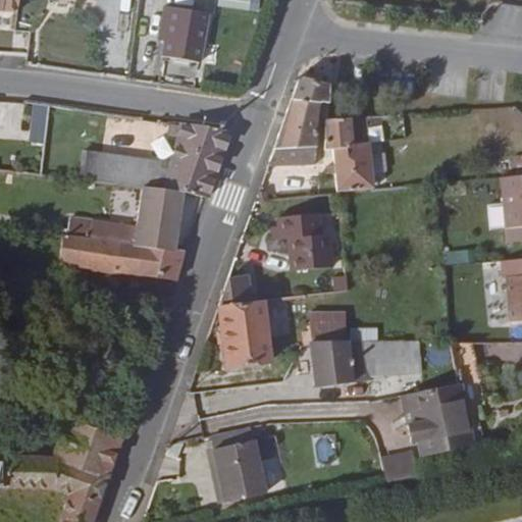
[(219,0),(219,6),(250,11),(251,0),(219,0)]
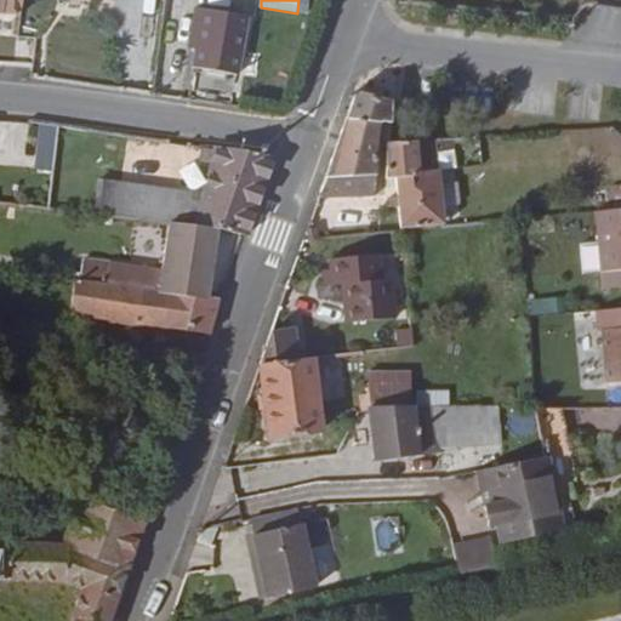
[(188,27),(193,27),(184,98),(229,106),(239,17),(189,10),(188,27)]
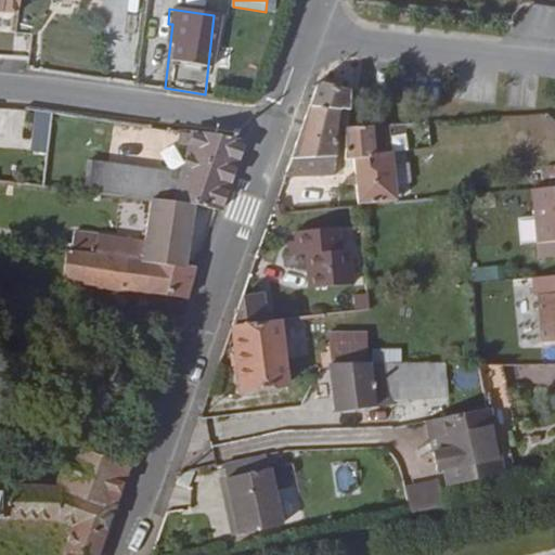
[(351,86),(312,77),(281,165),(336,164),(337,110),(339,103),(351,104),(356,87),(351,86)]
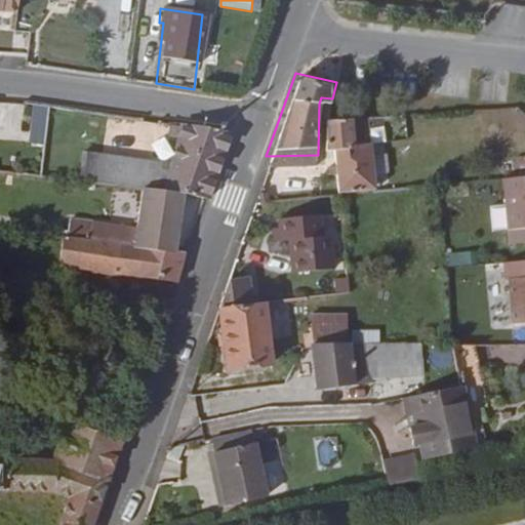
[(0,104),(0,138),(22,138),(21,104),(0,104)]
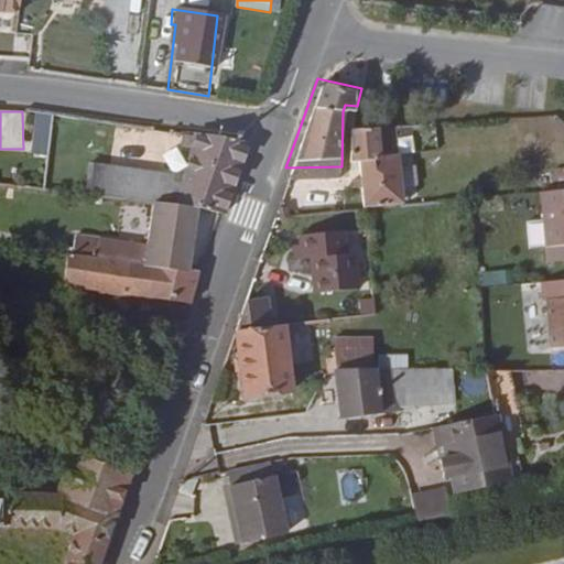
[(33,154),(51,155),(52,114),(34,112),(33,154)]
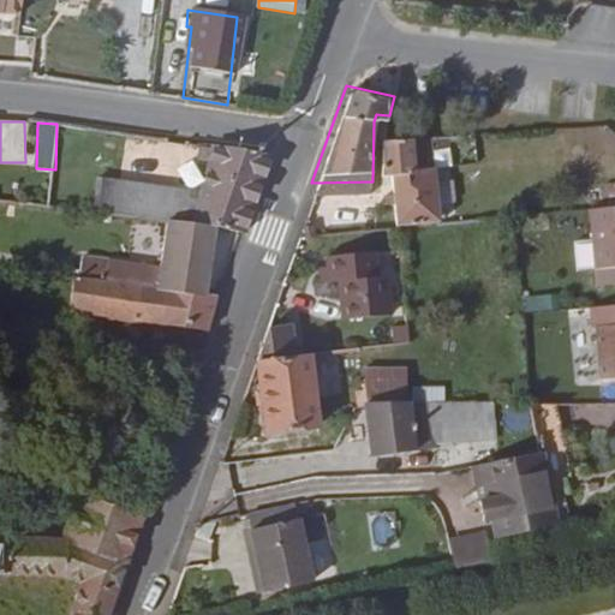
[(383,169),(394,168),(396,216),(436,212),(431,160),(412,161),(410,132),(384,133),(383,169)]
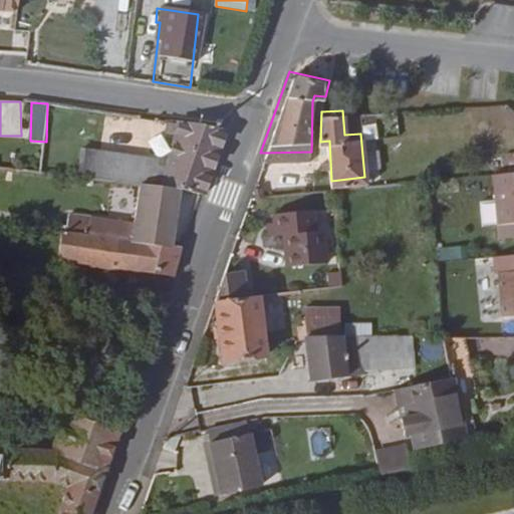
[(212,192),(230,131),(184,123),(173,161),(86,149),(82,177),(144,184),(185,188),(208,191),(212,192)]
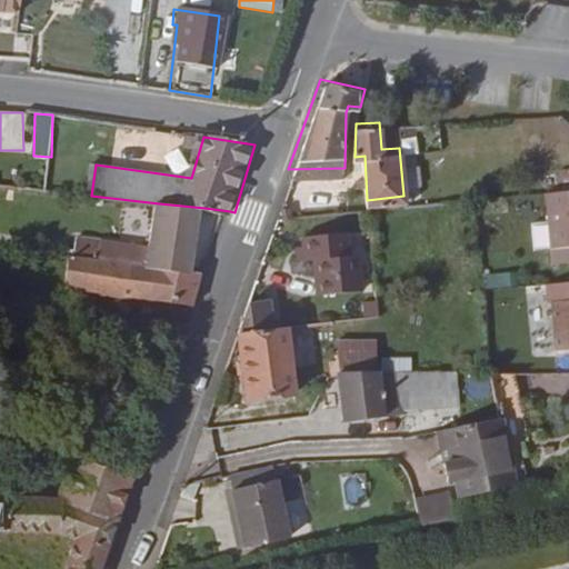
[(566,269),(568,268),(568,190),(557,192),(566,269)]
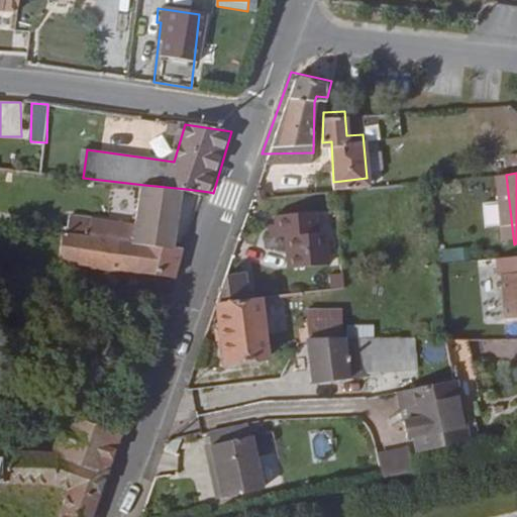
[(175,245),(186,189),(144,185),(137,221),(133,238),(175,245)]
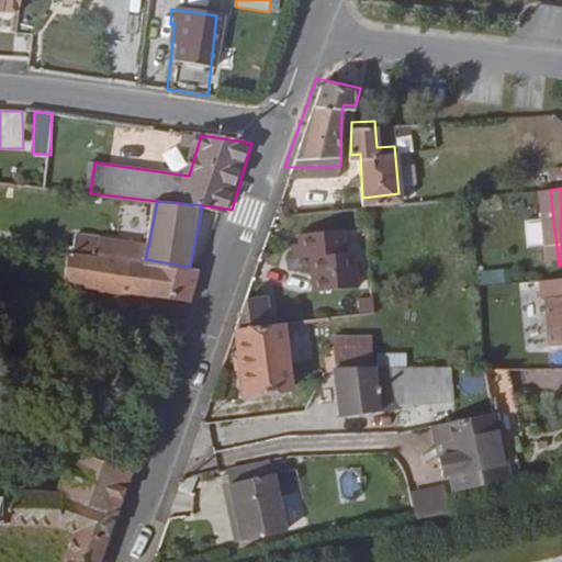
[(149,240),(80,231),(78,253),(145,259),(149,240)]
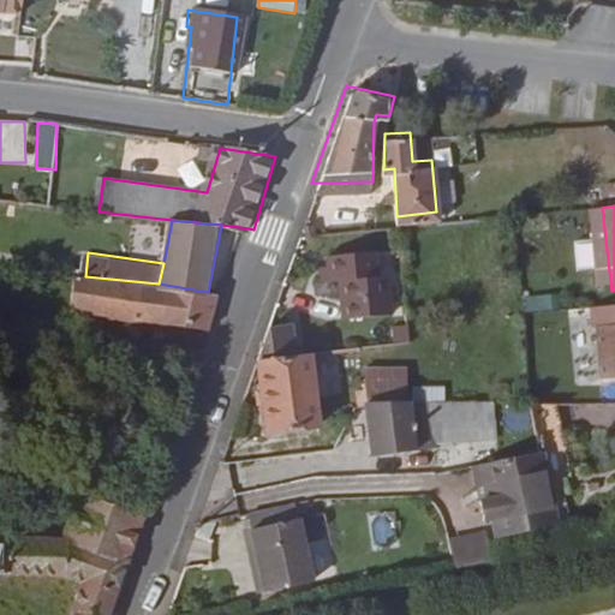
[(345,304),(356,303),(356,317),(393,314),(392,281),(382,282),(381,255),(334,257),(335,282),(344,281),(345,304)]
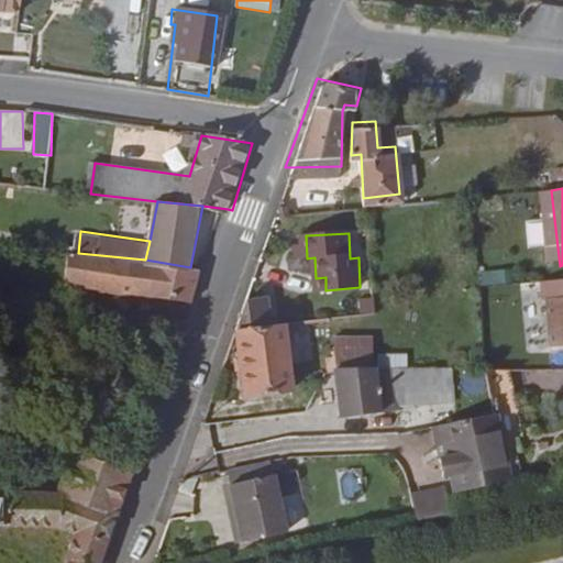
[(147,293),(191,300),(202,269),(190,267),(145,260),(78,253),(76,285),(147,293)]
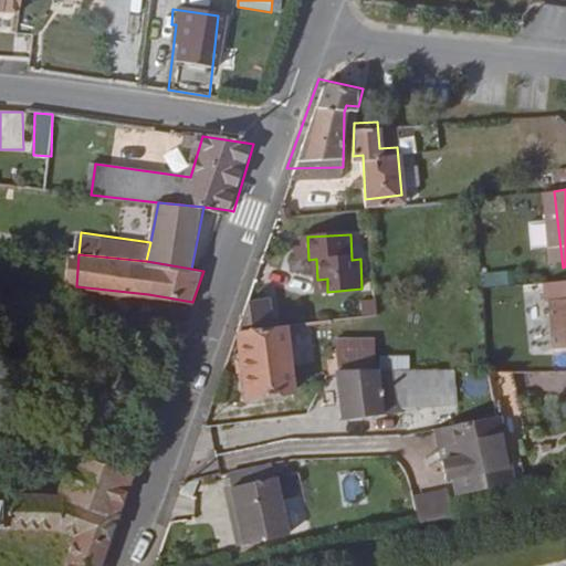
[(485,285),(514,283),(513,270),(484,272),(485,285)]
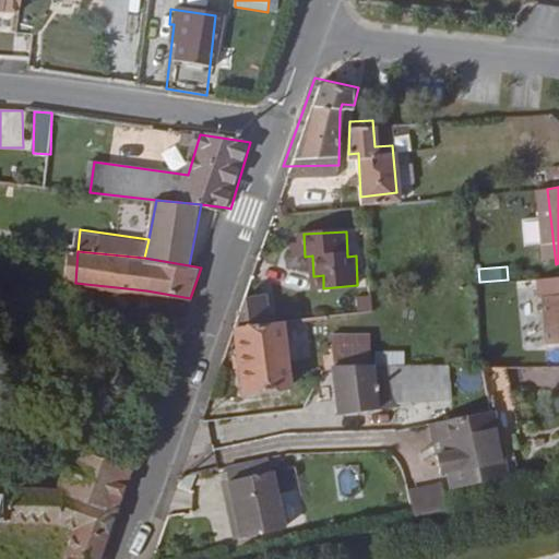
[(558,278),(547,280),(547,298),(550,298),(552,344),(558,343),(558,278)]
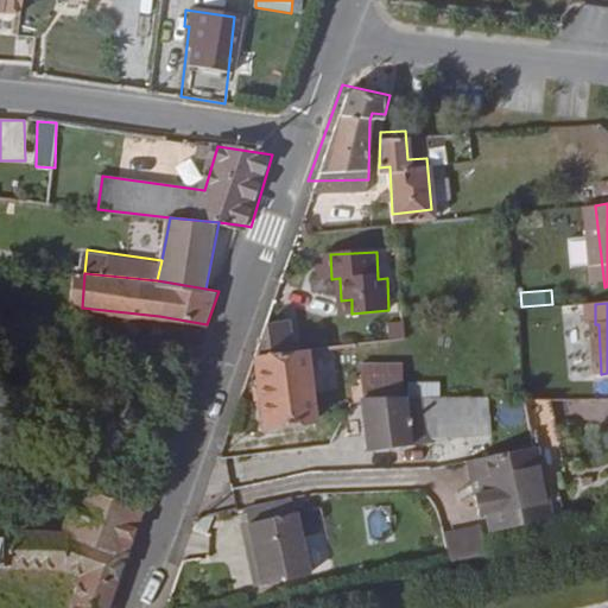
[(297,323),(265,328),(253,361),(301,353),(297,323)]
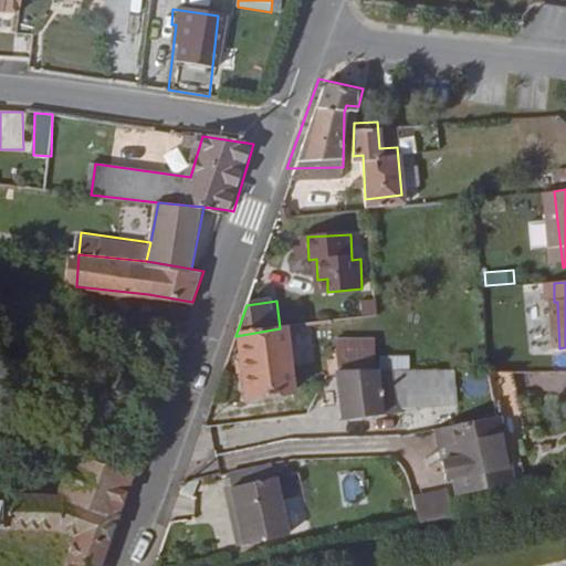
[(325,320),(334,370),(345,370),(335,318),(325,320)]
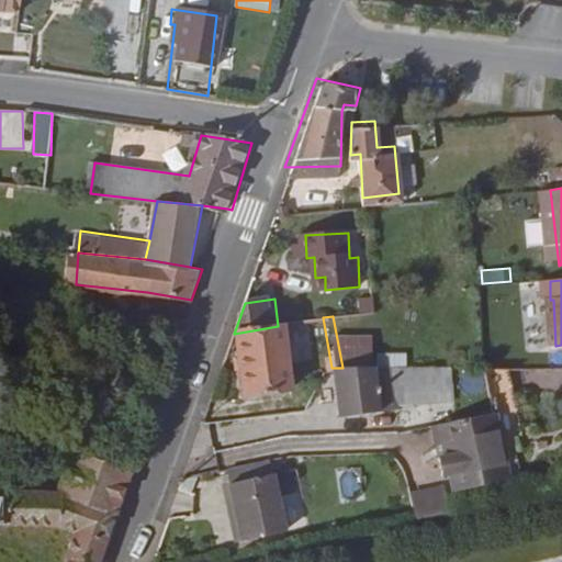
[(289,395),(278,326),(234,334),(245,402),(289,395)]
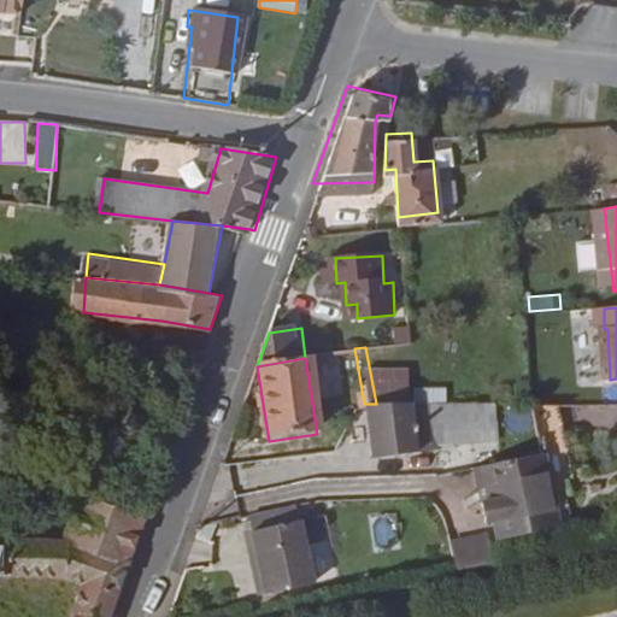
[(444,438),(438,404),(376,404),(385,459),(445,448),(444,438)]
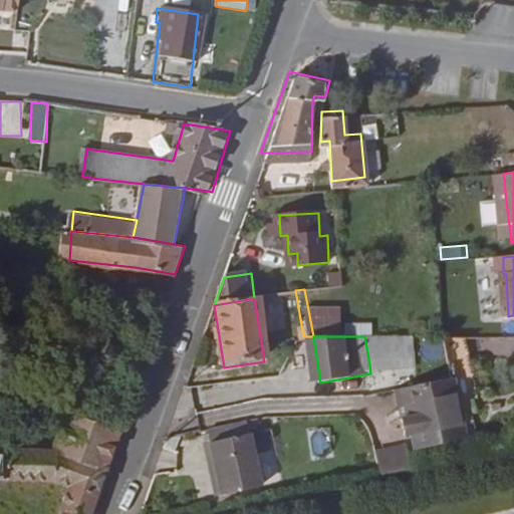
[(422,364),(424,337),(364,336),(369,364),(422,364)]
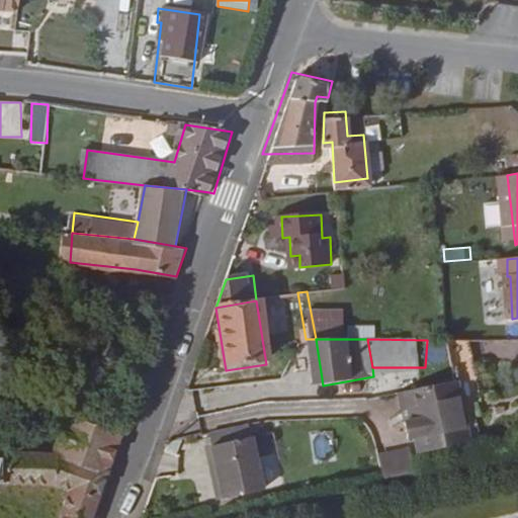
[(429,452),(478,441),(464,379),(463,380),(409,392),(418,439),(426,438),(429,452)]
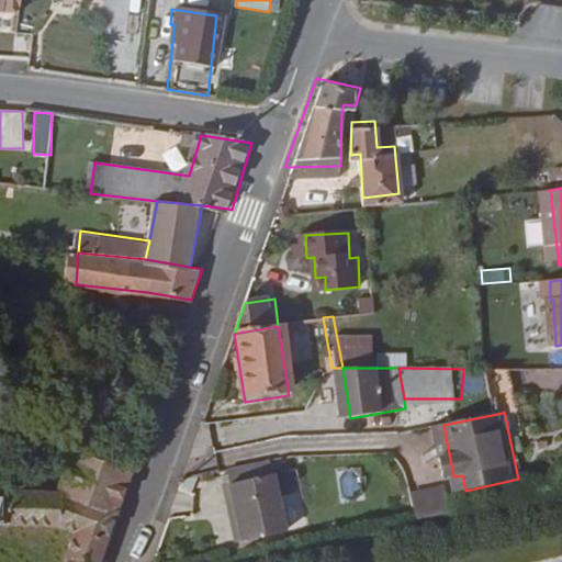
[(274,460),(232,469),(236,482),(277,473),(274,460)]
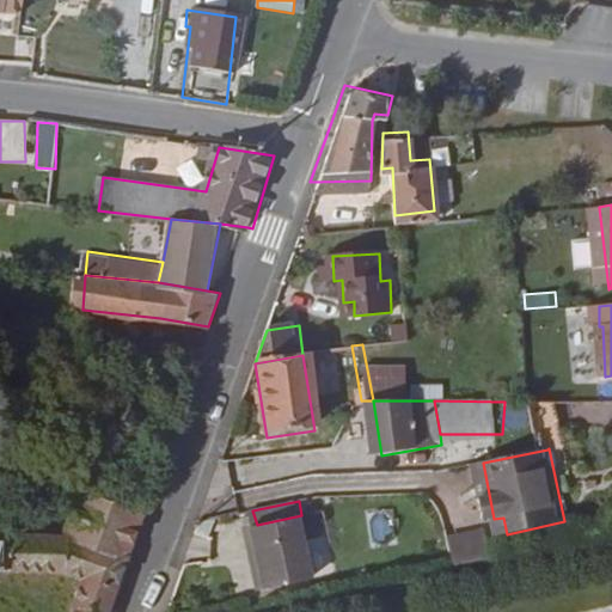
[(111,611),(146,518),(89,505),(80,540),(49,533),(48,538),(8,530),(0,527),(0,563),(86,585),(77,611),(111,611)]
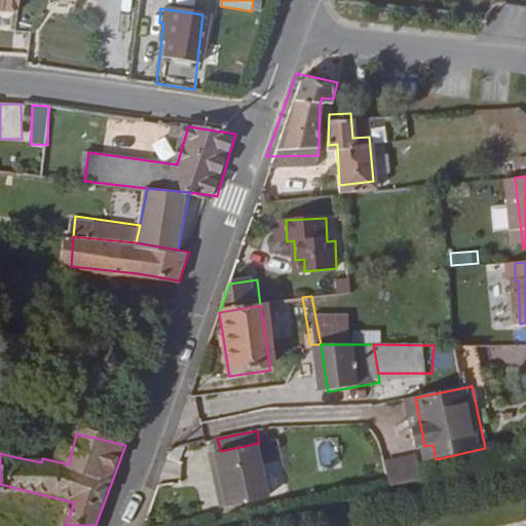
[(231,505),(269,497),(259,443),(221,451),(219,451),(231,505)]
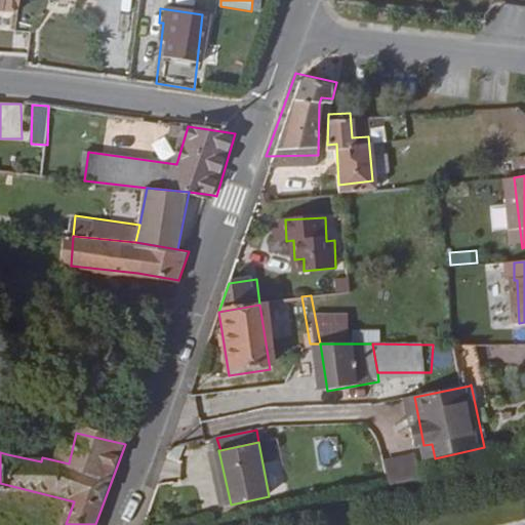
[(386,456),(390,480),(421,474),(416,450),(386,456)]
